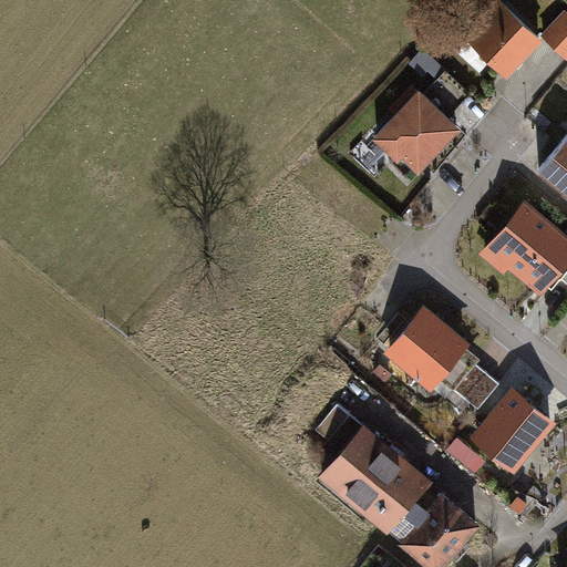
[(506,4),(472,40),(507,74),(542,39),(506,4)]
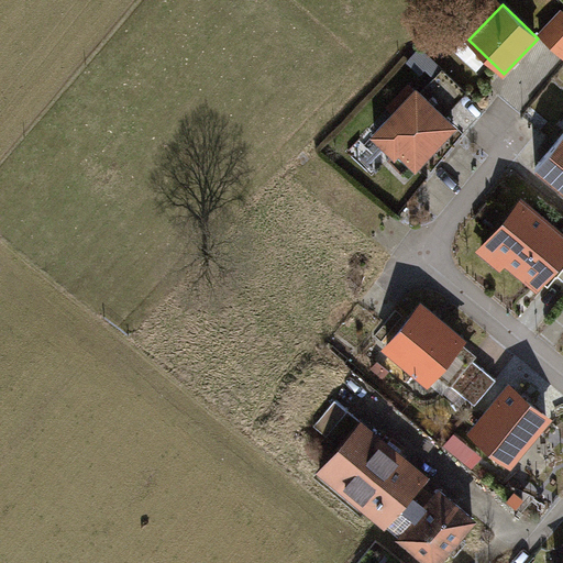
[(562,10),(541,33),(562,55),(562,10)]
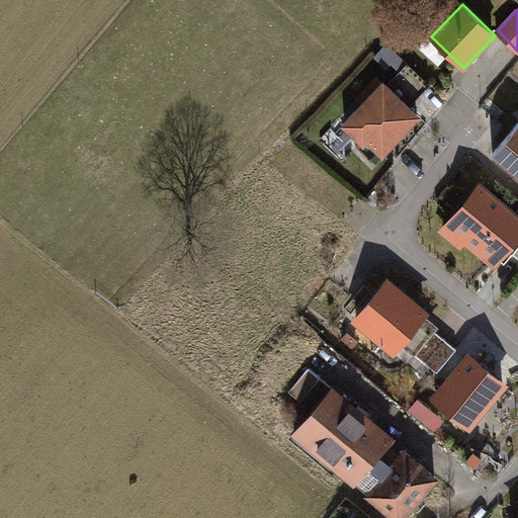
[(430,81),(409,62),(391,80),(412,100),(430,81)]
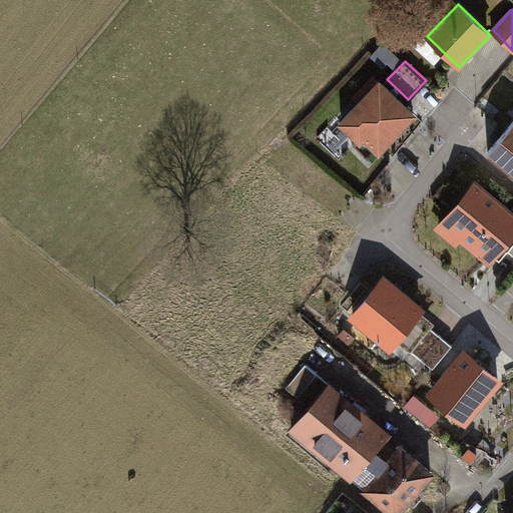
[(383,79),(362,101),(360,99),(340,119),(360,138),(363,135),(378,150),(416,110),(383,79)]
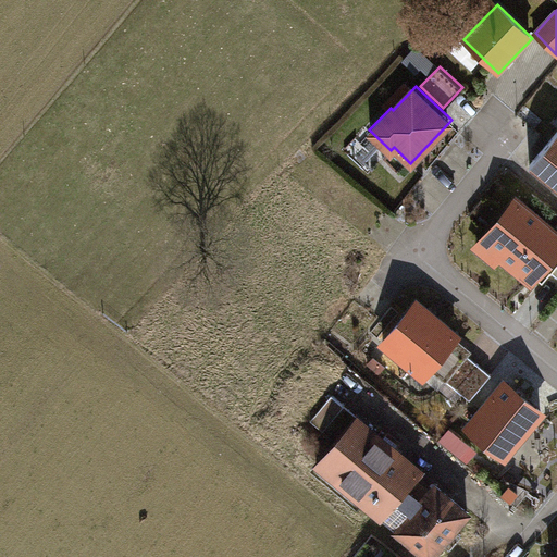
[(556,133),(531,165),(556,187),(556,133)]
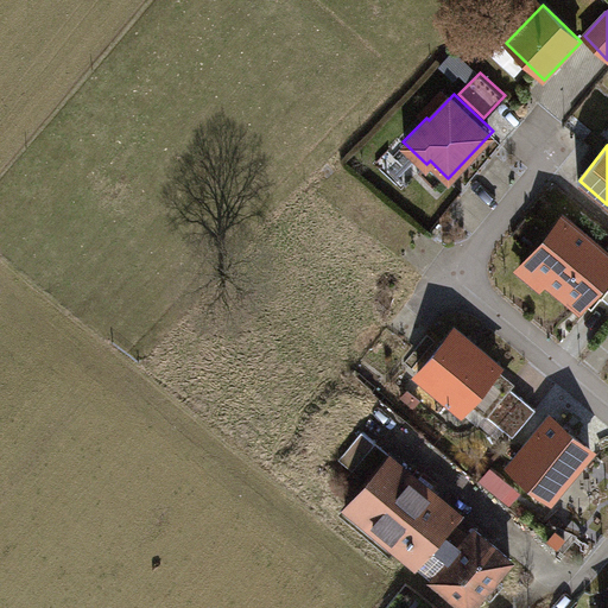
[(607,253),(565,217),(530,260),(583,305),(595,291),(607,274),(607,253)]
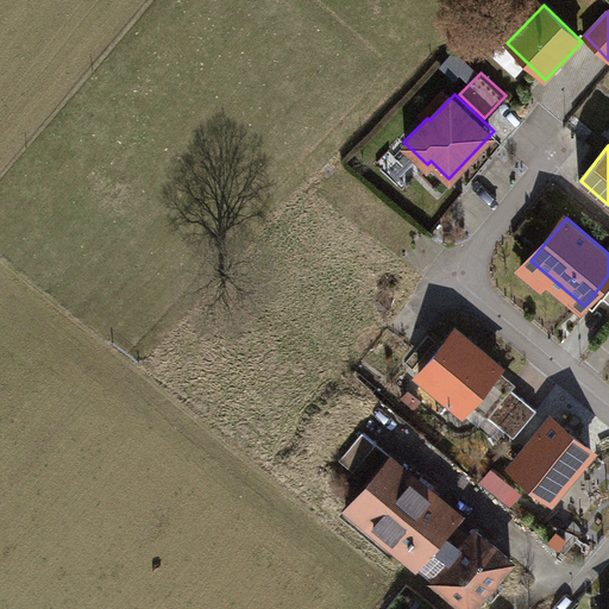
[(608,275),(596,292),(608,302),(608,275)]
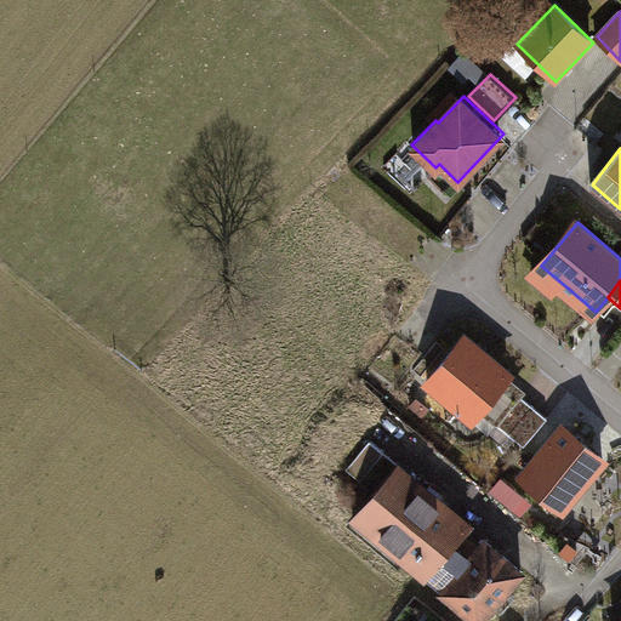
[(466,337),(428,381),(473,419),(510,376),(466,337)]
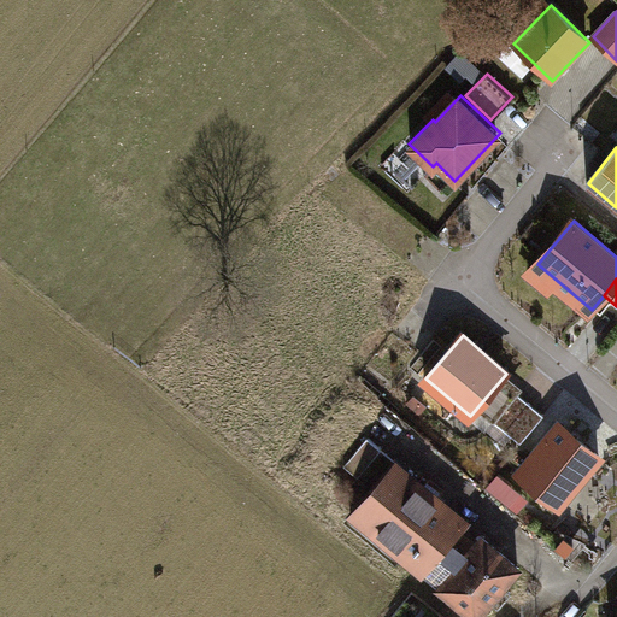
[(545,418),(517,393),(493,421),(522,445),(545,418)]
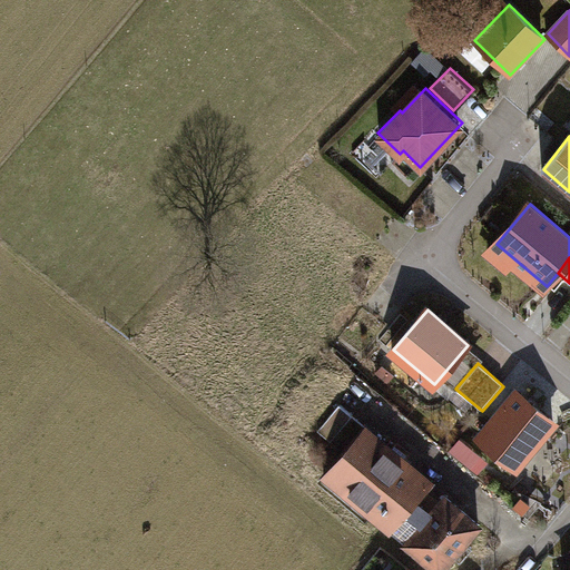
[(554,421),(518,392),(481,436),(519,465),(554,421)]
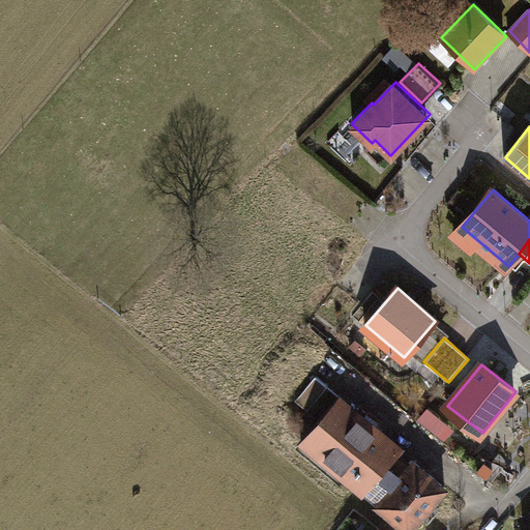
[(316,376),(296,400),(307,409),(327,386),(316,376)]
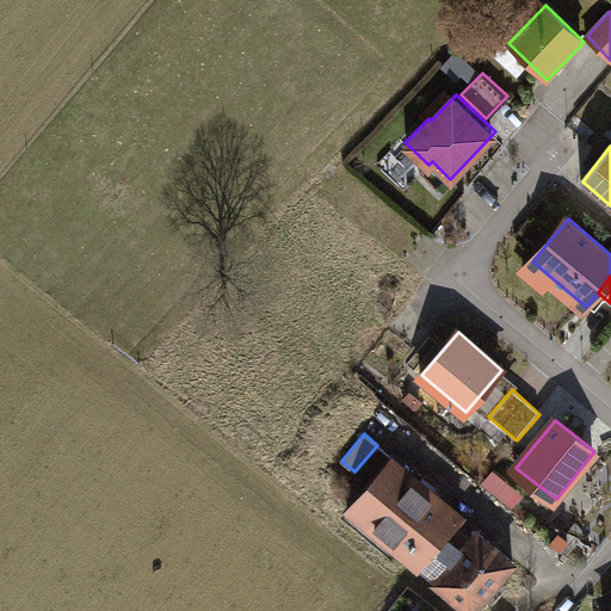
[(463,519),(389,456),(343,516),(418,576),(463,519)]
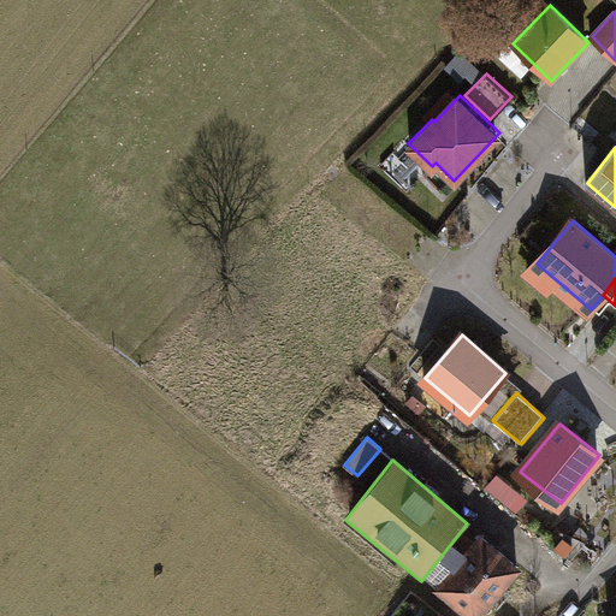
[(479,615),(516,569),(474,533),(430,591),(460,615),(479,615)]
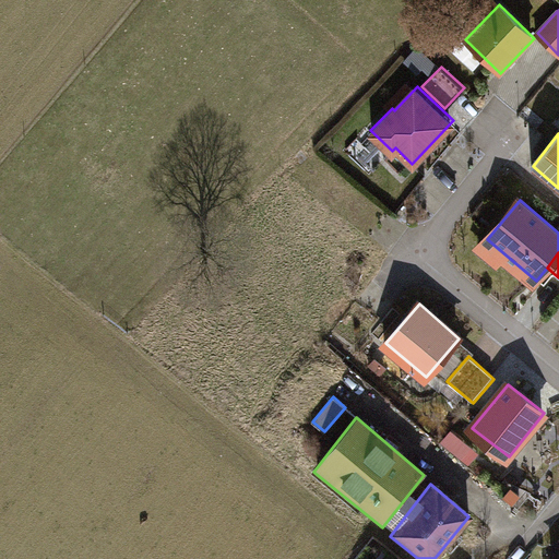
[(558,558),(558,536),(544,542),(550,558),(558,558)]
